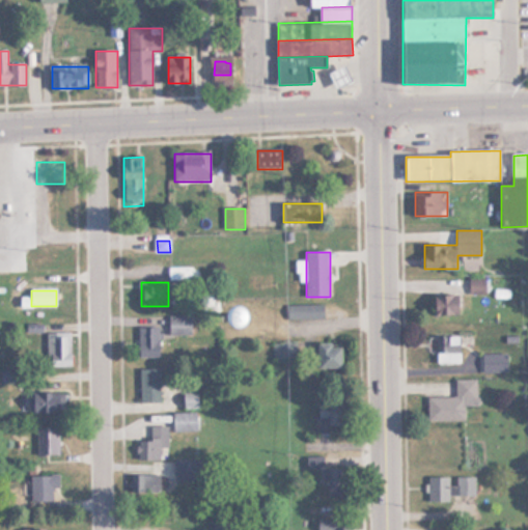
[(460,314),(459,295),(433,295),(434,315),(460,314)]
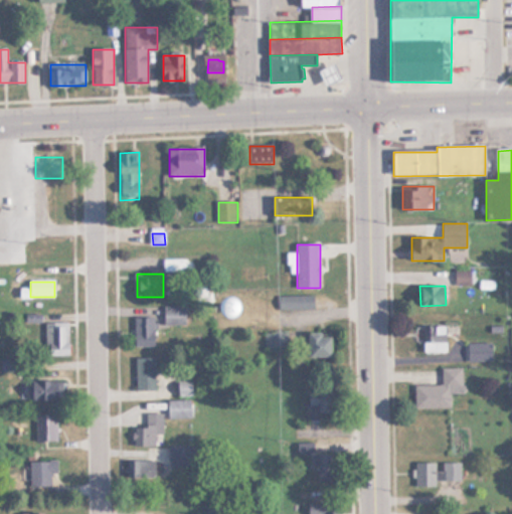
[(220,316),(217,317),(214,318),(210,317),(207,316),(205,313),(203,309),(203,306),(204,302),(206,299),(209,297),(213,296),(217,296),(220,298),(223,301),(224,304),(225,307),(224,311),(222,314),(220,316)]
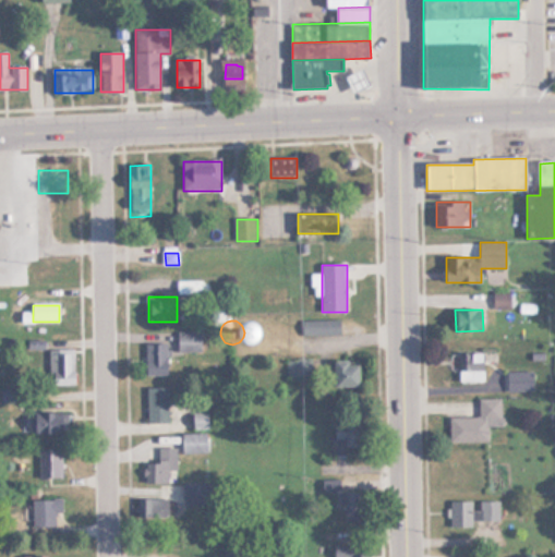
[(341,336),(341,321),(303,322),(303,336),(341,336)]
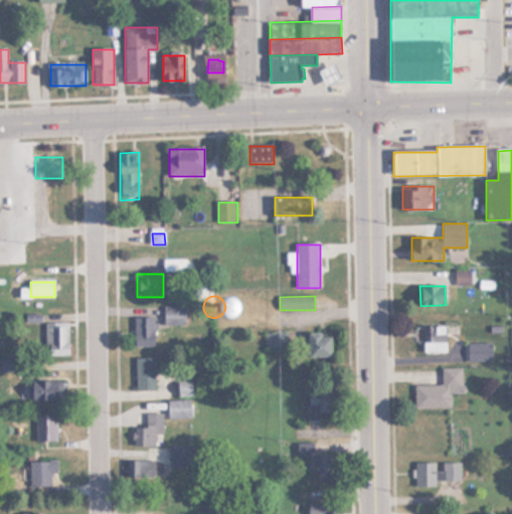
[(187,325),(187,307),(166,307),(166,325),(187,325)]
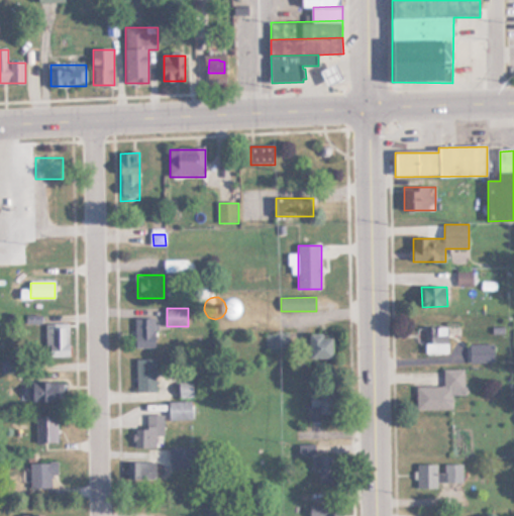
[(157,319),(136,319),(136,348),(157,348),(157,319)]
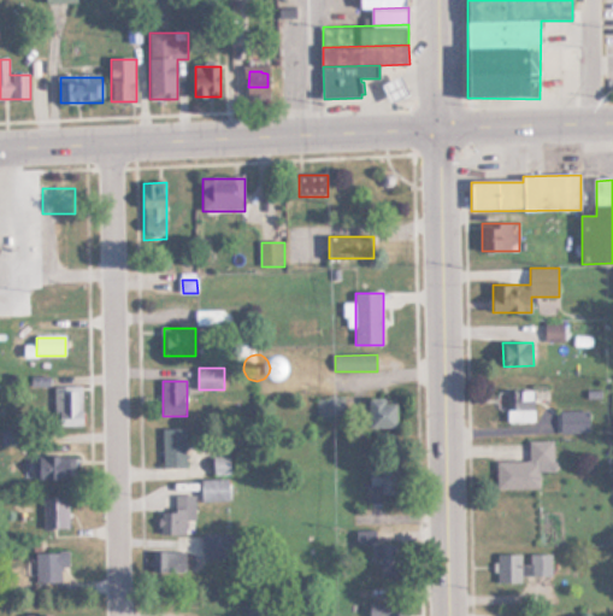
[(83,427),(83,387),(57,387),(57,427),(83,427)]
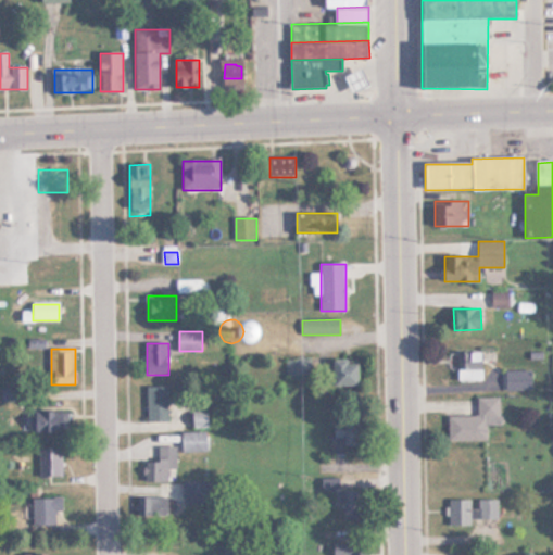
[(457,381),(484,381),(484,352),(457,352),(457,381)]
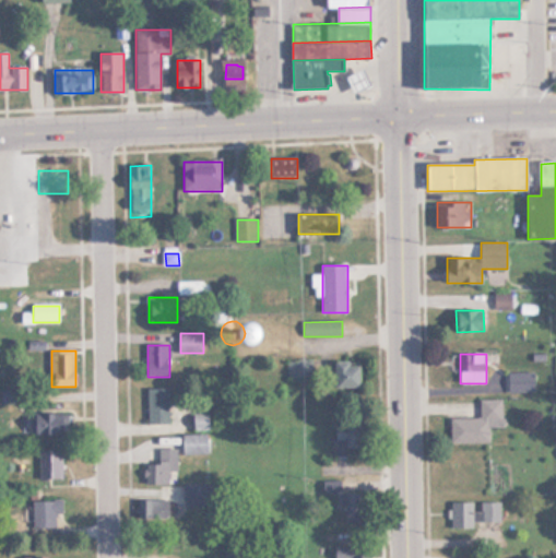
[(291,361),(291,378),(312,378),(312,361),(291,361)]
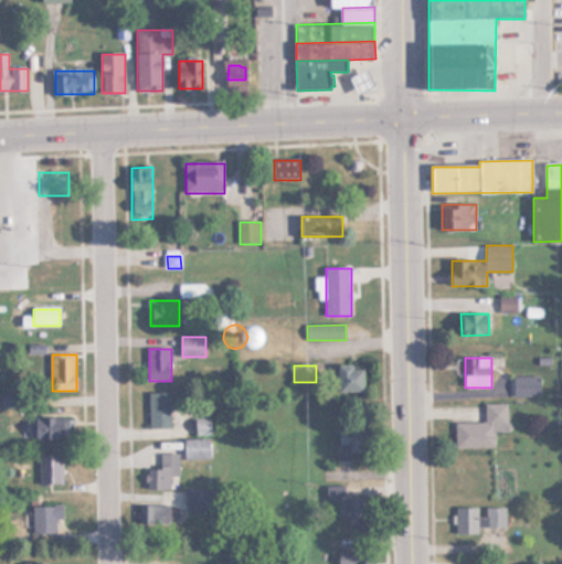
[(364,394),(364,365),(338,365),(338,394),(364,394)]
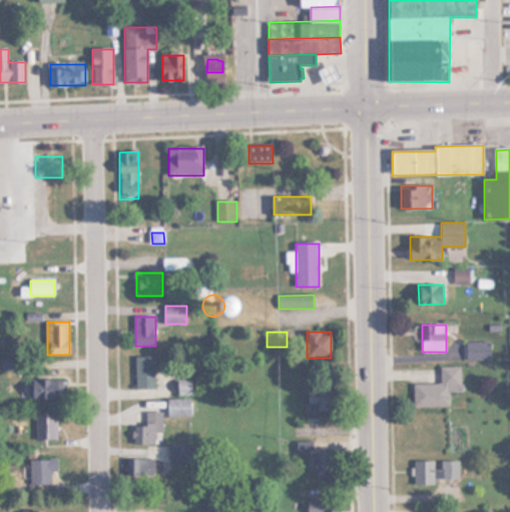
[(468,342),(468,361),(491,361),(491,342),(468,342)]
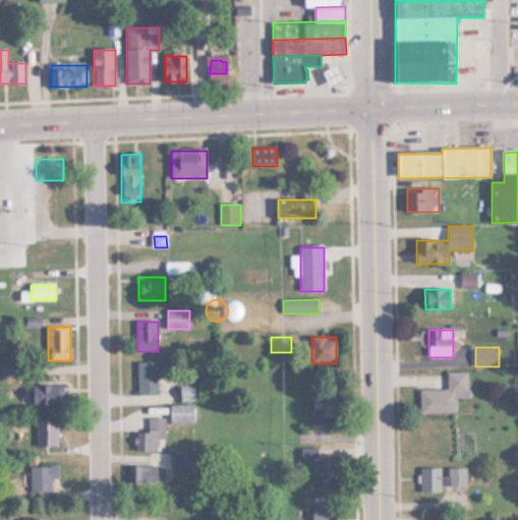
[(158,362),(139,362),(139,396),(158,396),(158,362)]
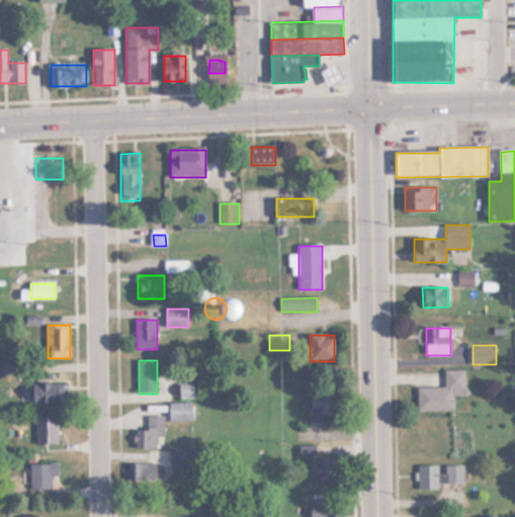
[(418,411),(454,411),(454,396),(466,396),(466,370),(446,370),(446,388),(418,388),(418,411)]
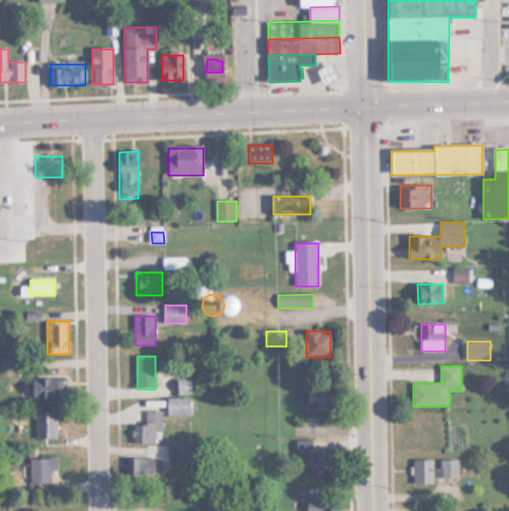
[(31,398),(64,398),(64,378),(31,378),(31,398)]
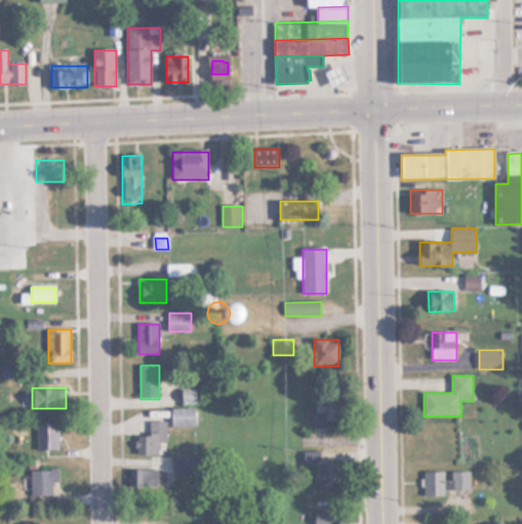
[(183,394),(184,404),(197,403),(196,393),(183,394)]
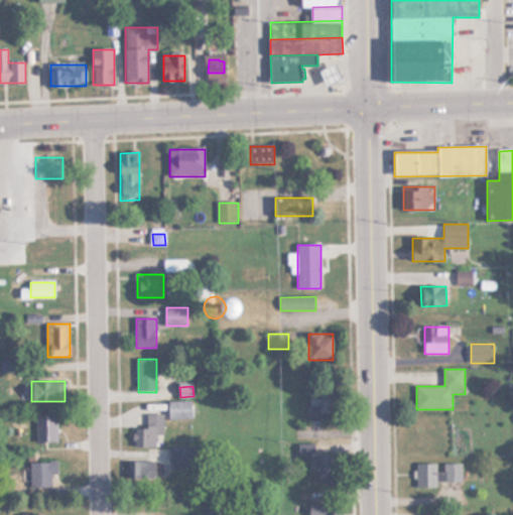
[(335,394),(309,394),(309,422),(335,422),(335,394)]
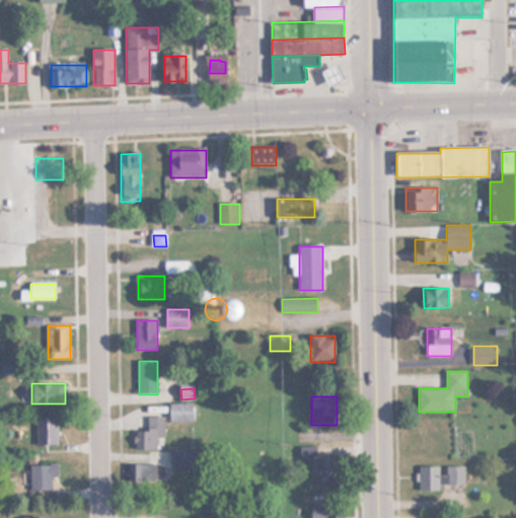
[(170,403),(170,422),(193,422),(193,403),(170,403)]
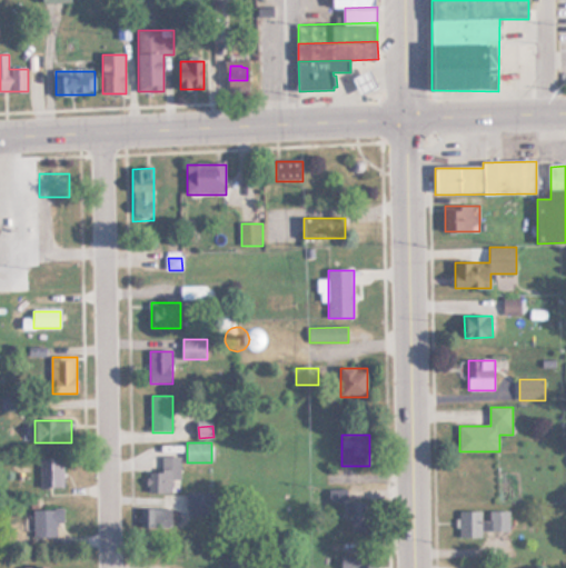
[(41,488),(65,488),(65,458),(41,458),(41,488)]
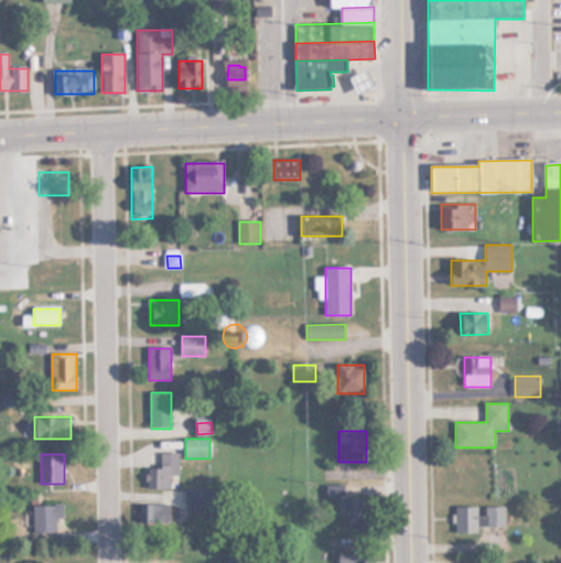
[(171,489),(171,475),(180,475),(180,454),(162,454),(162,468),(149,468),(149,489),(171,489)]
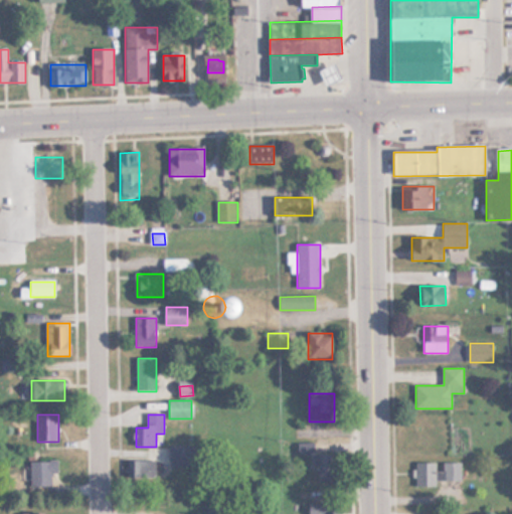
[(171,447),(171,467),(196,467),(196,447),(171,447)]
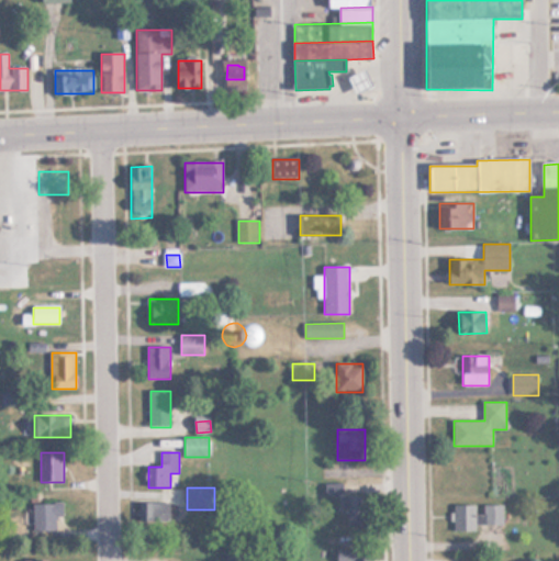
[(366,520),(366,497),(342,497),(342,520),(366,520)]
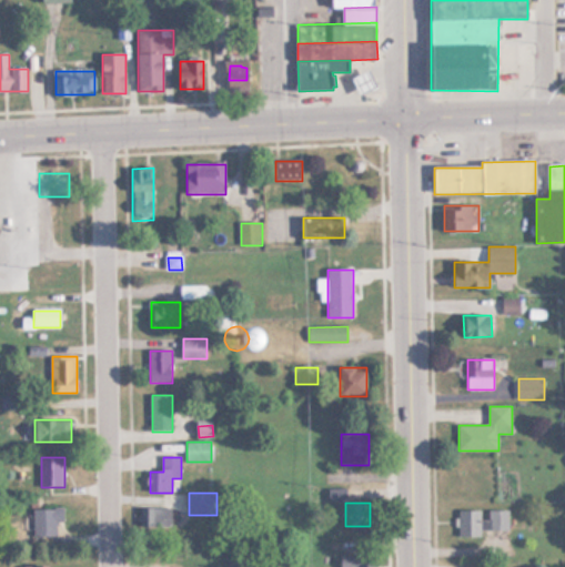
[(172,508),(142,508),(142,528),(172,528),(172,508)]
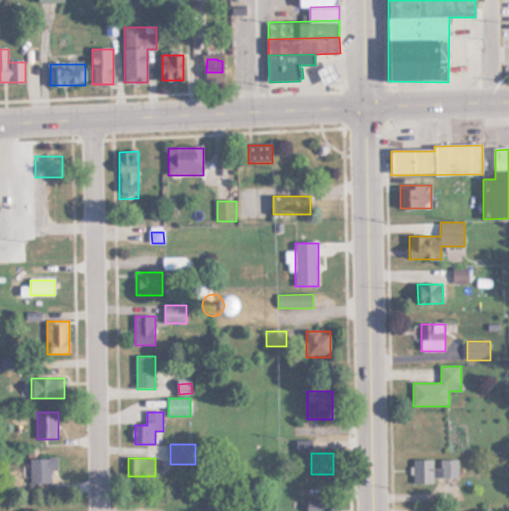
[(414,482),(414,459),(434,459),(435,467),(442,467),(441,459),(461,458),(461,477),(435,476),(434,482),(414,482)]
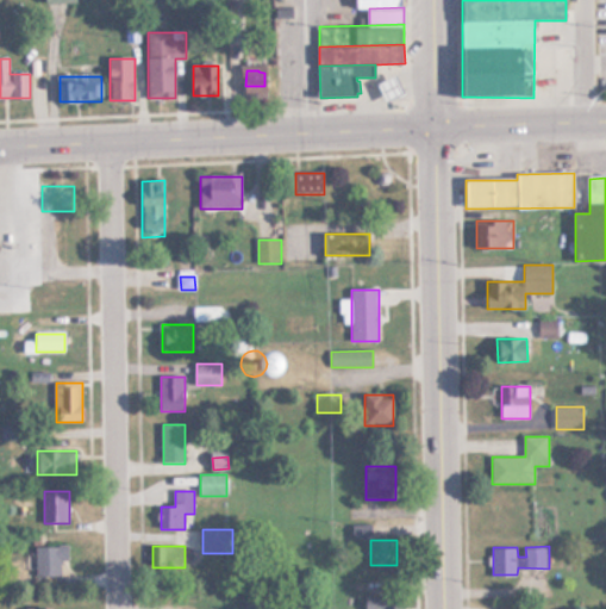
[(37,547),(37,577),(66,577),(66,547),(37,547)]
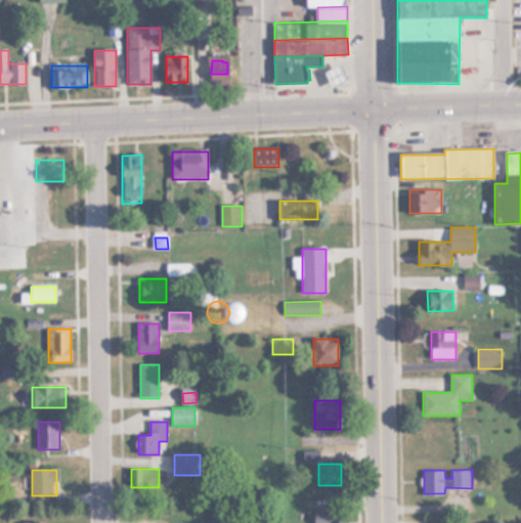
[(351,522),(351,513),(315,513),(315,522),(351,522)]
